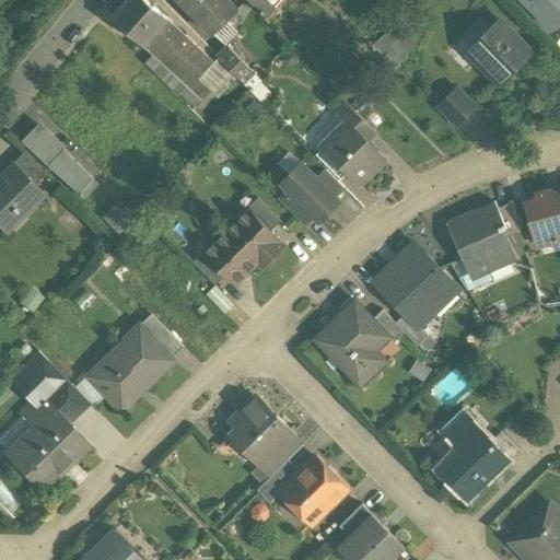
[(167,20),(144,0),(128,0),(112,19),(142,47),(167,20)]
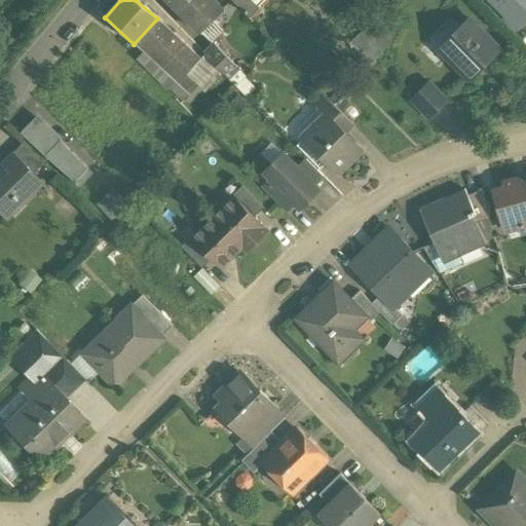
[(223,10),(212,0),(165,0),(200,34),(223,10)]
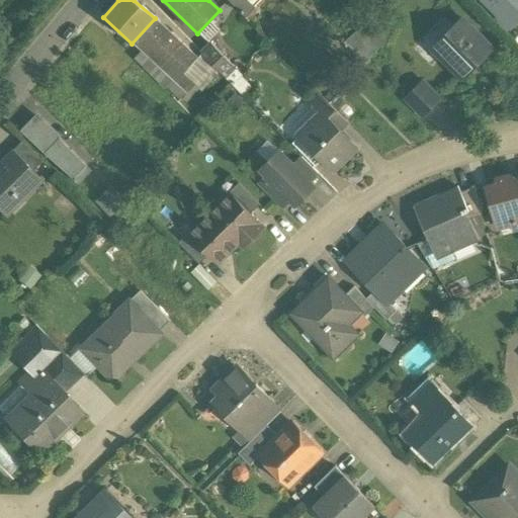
[(228,0),(248,18),(255,10),(244,0),(228,0)]
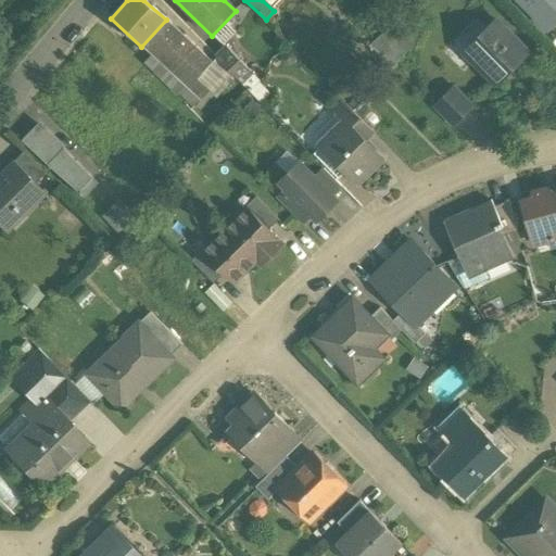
[(555,0),(517,0),(547,29),(555,21),(552,16),(555,11),(555,0)]
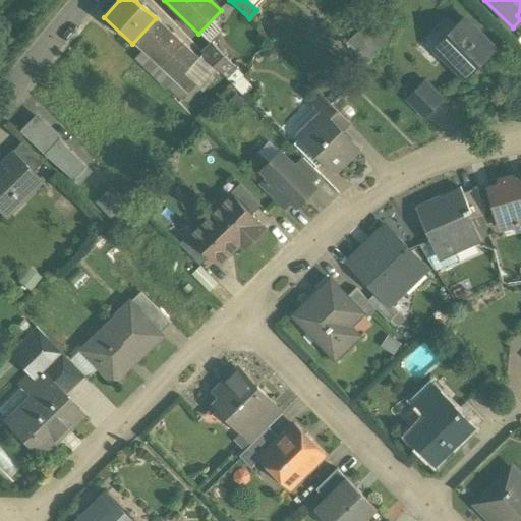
[(198,60),(156,18),(132,44),(142,53),(187,95),(196,87),(184,75),(198,60)]
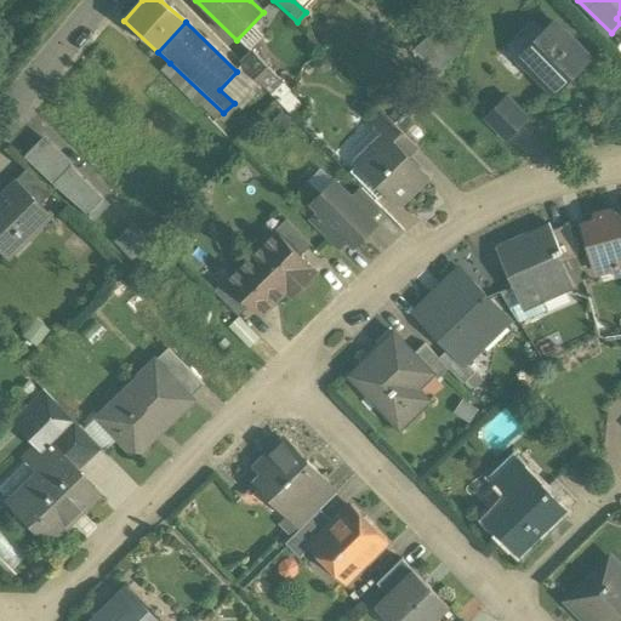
[(450,22),(414,55),(433,77),(469,44),(450,22)]
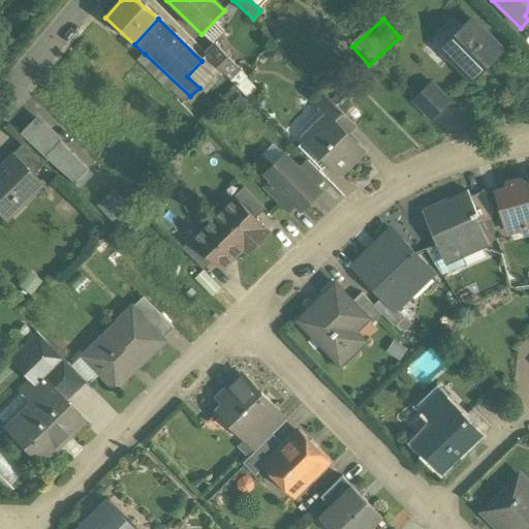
[(501,50),(471,20),(441,50),(471,80),(480,70),(479,68),(487,61),(488,62),(501,50)]
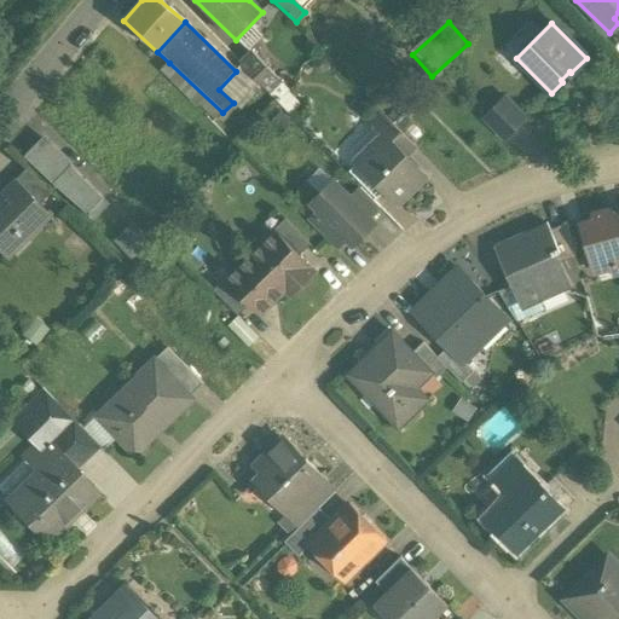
[(279,81),(253,53),(241,65),(278,104),(288,94),(277,84),(279,81)]
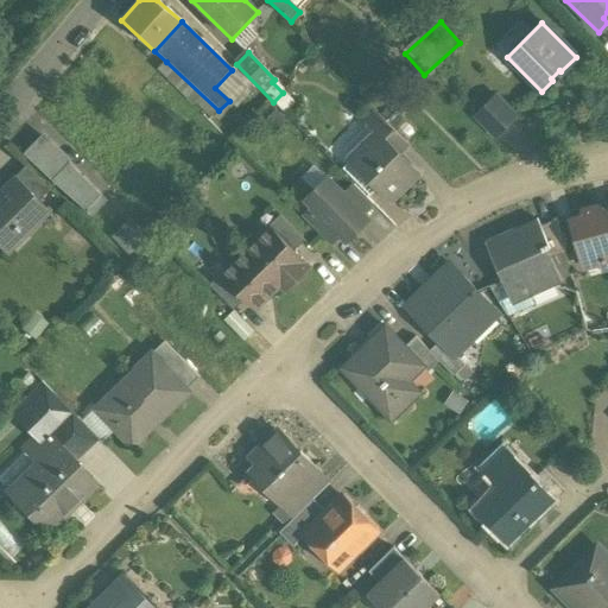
[(219,111),(166,62),(158,70),(192,106),(195,103),(211,119),(219,111)]
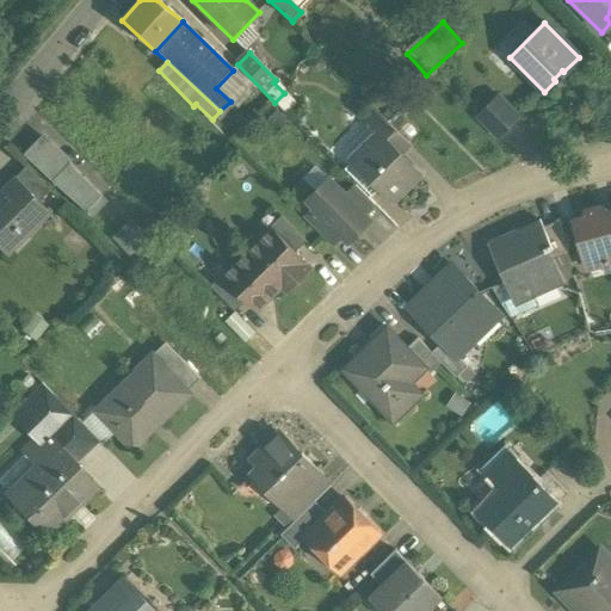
[(238,66),(233,69),(233,71),(216,88),(230,102),(235,105),(255,84),(238,66)]
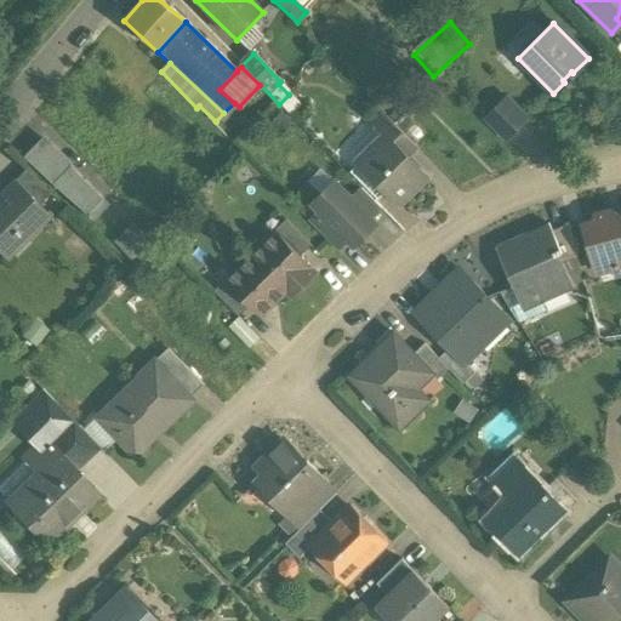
[(300,107),(289,95),(279,104),(290,117),(300,107)]
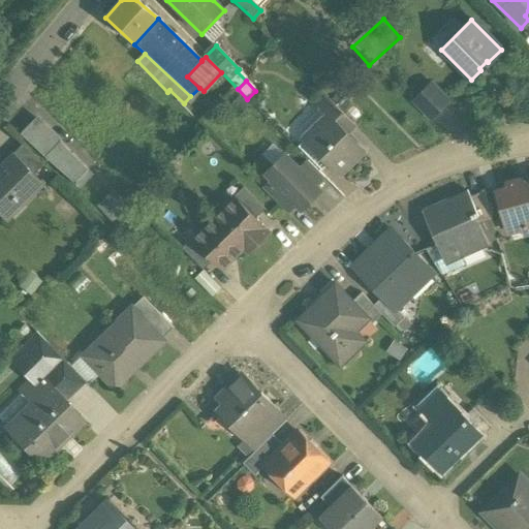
[(449,101),(432,84),(413,102),(431,120),(449,101)]
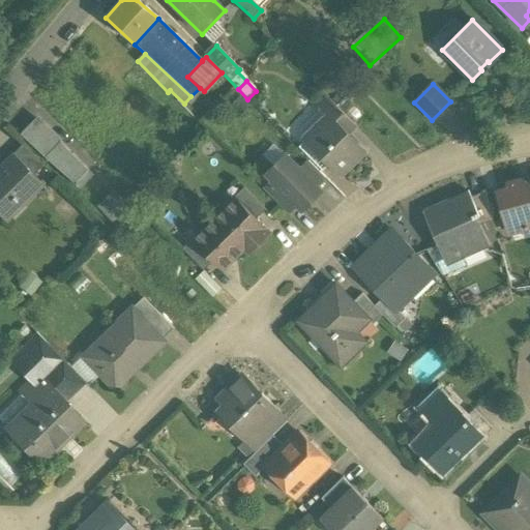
[(357,127),(329,99),(320,110),(328,118),(329,117),(348,137),(357,127)]
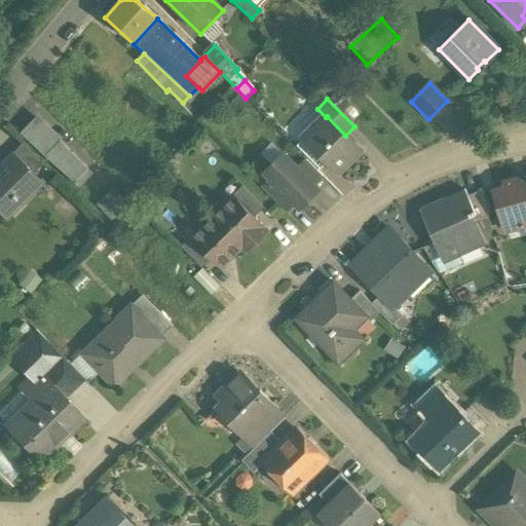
[(345,136),(327,116),(326,117),(304,140),(338,174),(362,151),(345,136)]
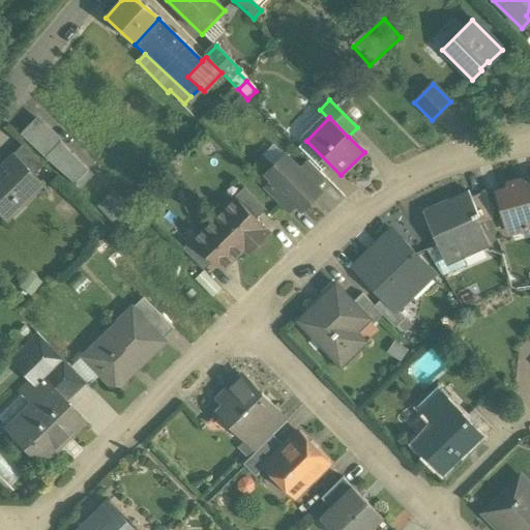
[(59,141),(36,119),(21,134),(45,156),(75,182),(86,170),(71,157),(72,156),(58,143),(59,141)]
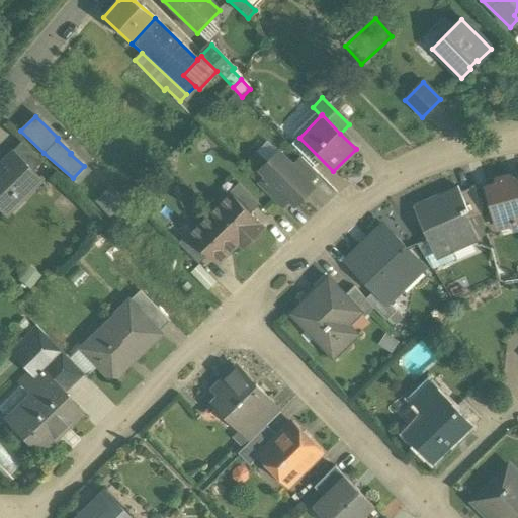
[(41,162),(21,142),(10,153),(11,155),(12,154),(24,166),(23,166),(30,173),(41,162)]
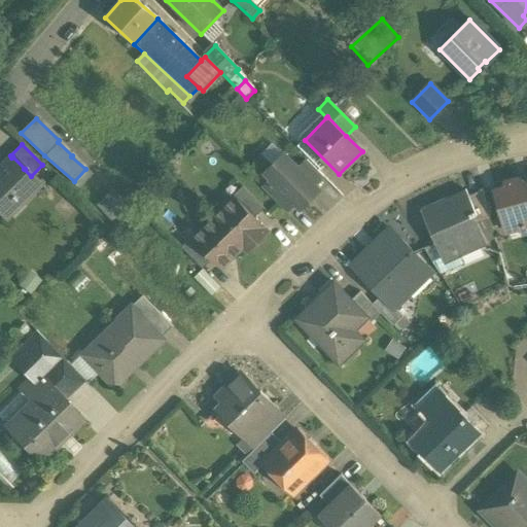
[(297,169),(284,155),(265,174),(271,180),(295,205),(300,209),(319,190),(315,185),(297,169)]
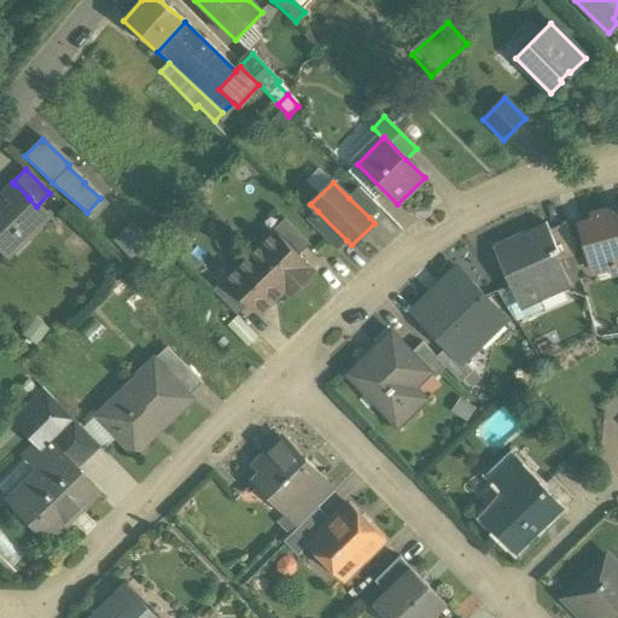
[(36,207),(28,198),(29,198),(15,184),(13,185),(0,198),(0,245),(3,248),(17,233),(23,239),(46,216),(36,207)]
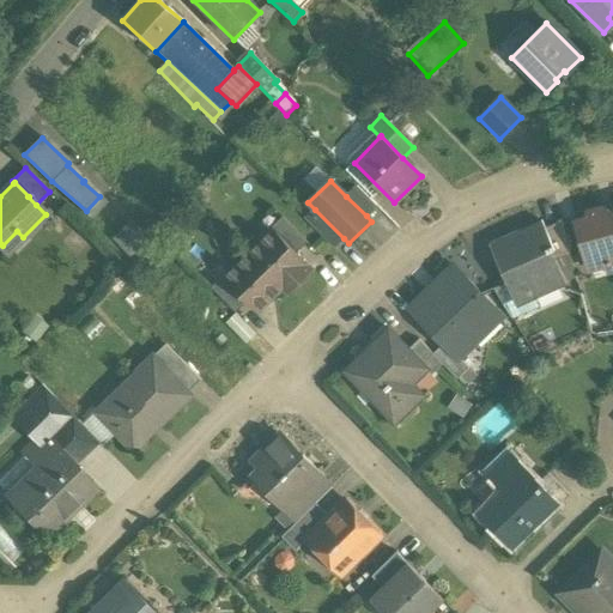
[(357,186),(346,196),(366,216),(376,206),(357,186)]
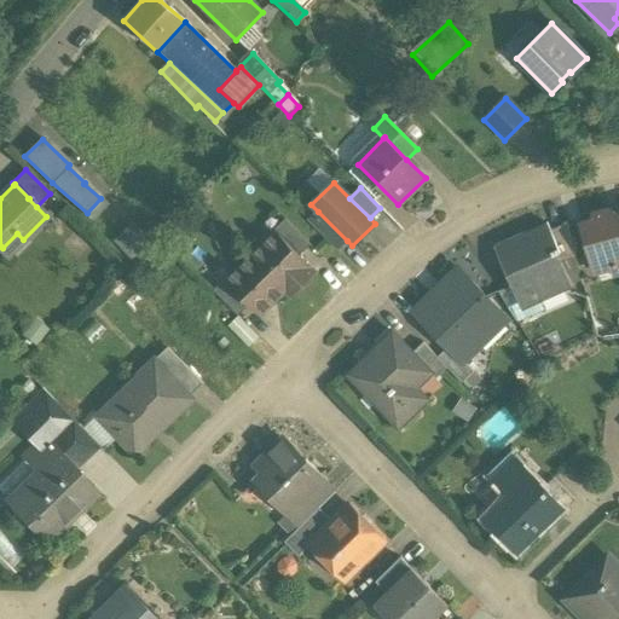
[(618,210),(611,213),(609,210),(595,215),(596,221),(582,226),(593,267),(611,262),(614,273),(618,271),(618,210)]
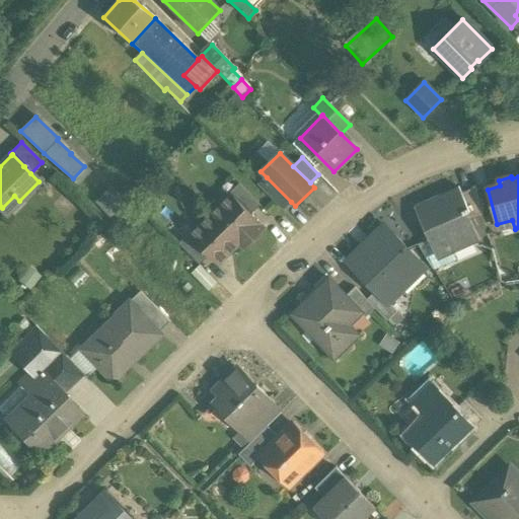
[(291,202),(267,177),(257,186),(283,210),(291,202)]
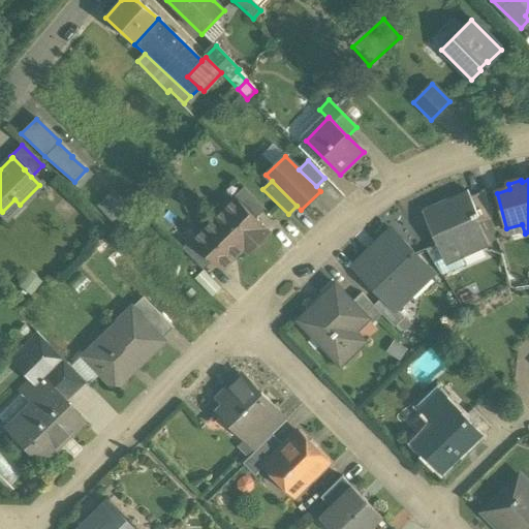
[(244,187),(181,248),(185,252),(195,242),(213,260),(222,270),(244,249),(248,253),(269,232),(256,218),(238,200),(247,191),(244,187)]
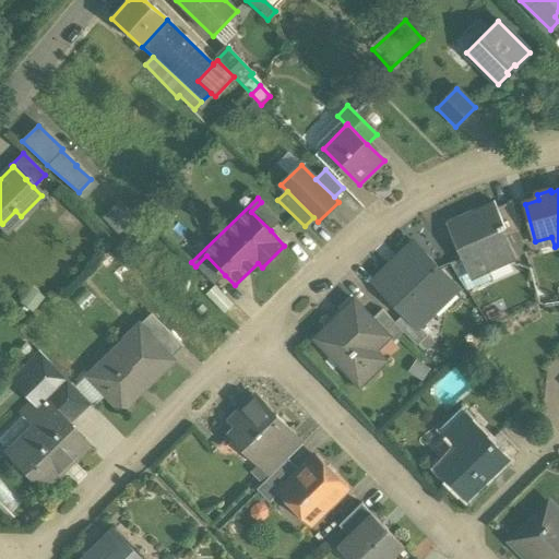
[(106,217),(125,237),(140,223),(121,202),(106,217)]
